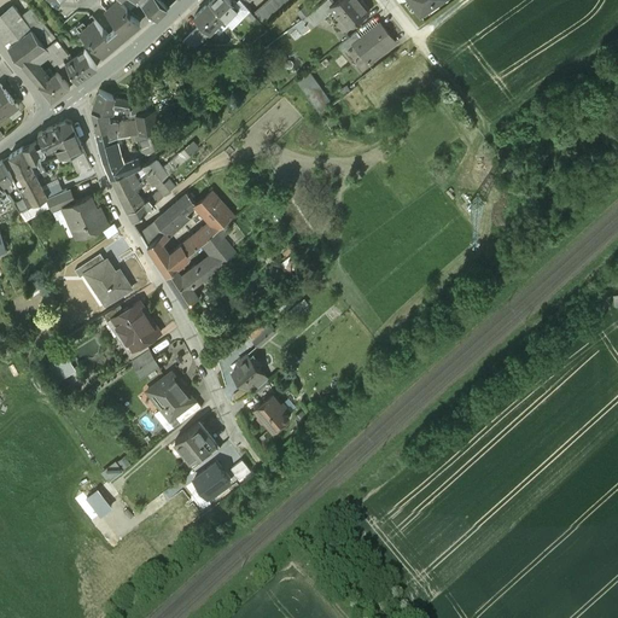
[(127,7),(128,6),(122,0),(116,0),(106,9),(120,24),(128,34),(140,23),(132,12),(130,13),(127,7)]
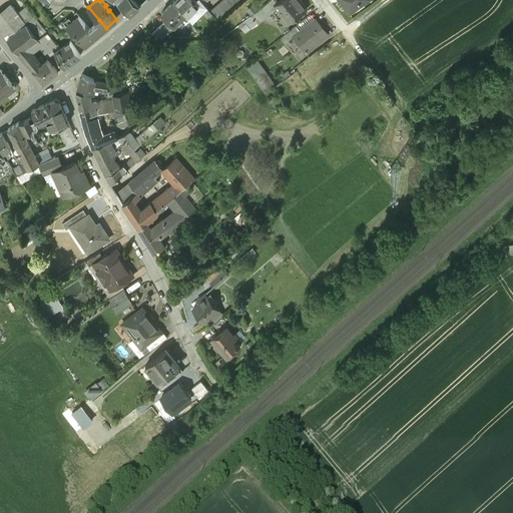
[(118,0),(131,13),(139,6),(133,0),(118,0)]
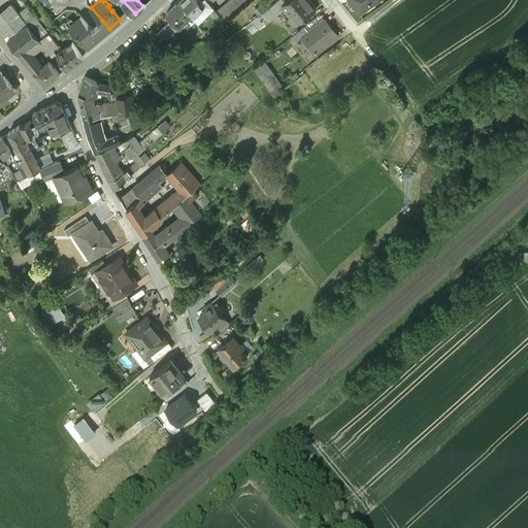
[(192,13),(179,0),(166,13),(172,20),(178,26),(192,13)]
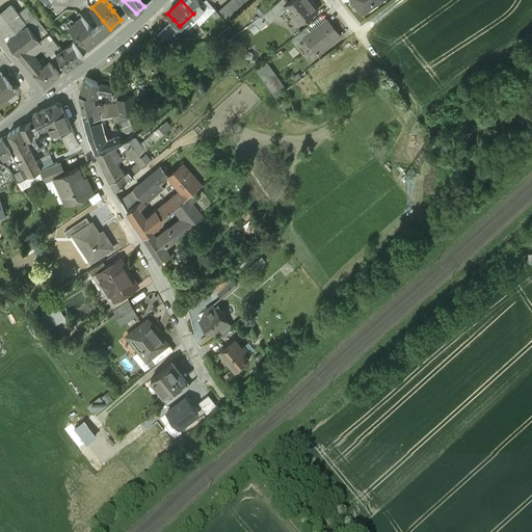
[(206,5),(200,0),(182,0),(182,1),(195,16),(206,5)]
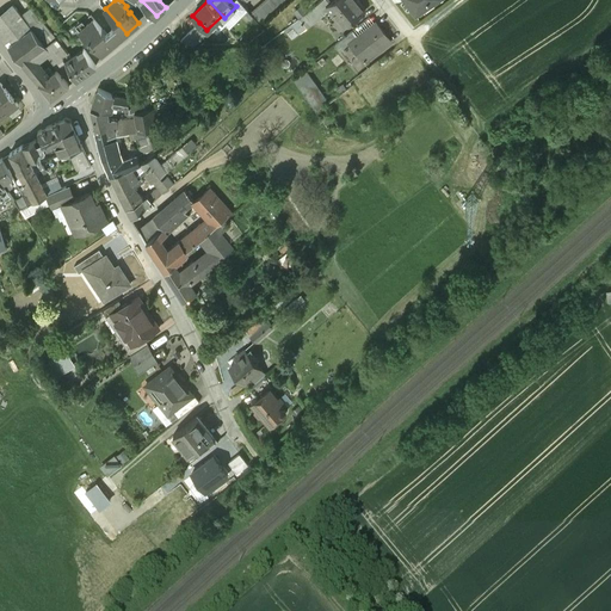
[(284,0),(263,0),(251,11),(260,22),(284,0)]
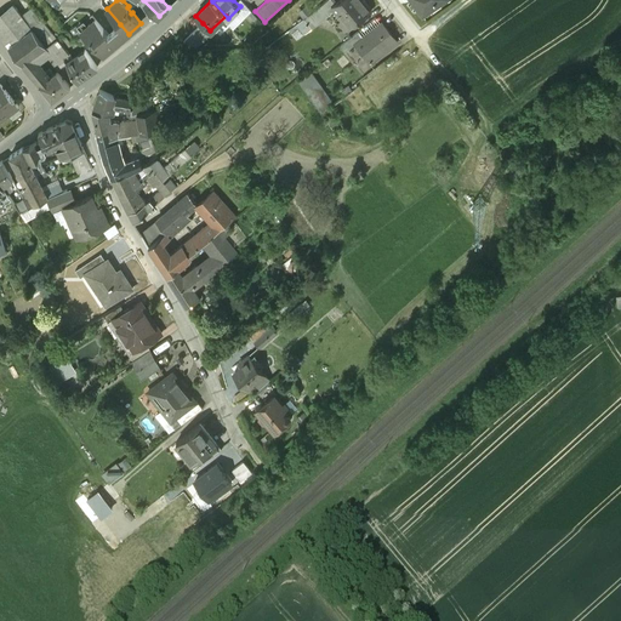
[(326,0),(303,18),(312,29),(335,10),(332,5),(337,1),(335,0),(326,0)]
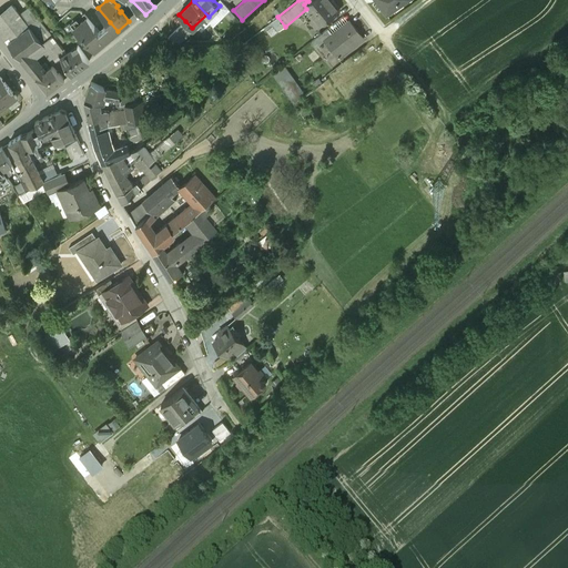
[(340,10),(332,0),(310,0),(308,1),(304,4),(306,9),(313,17),(316,16),(322,23),(340,10)]
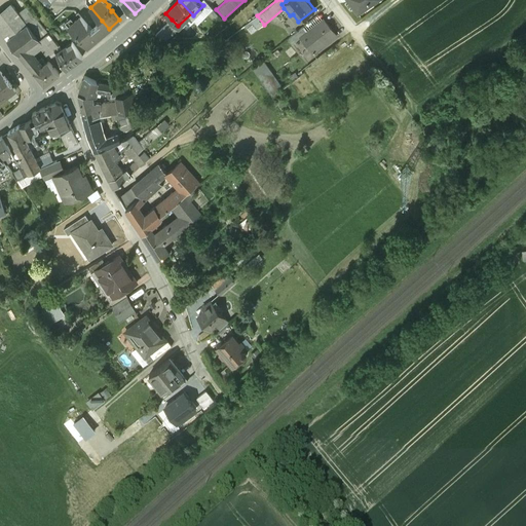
[(378,0),(352,0),(350,2),(359,13),(378,0)]
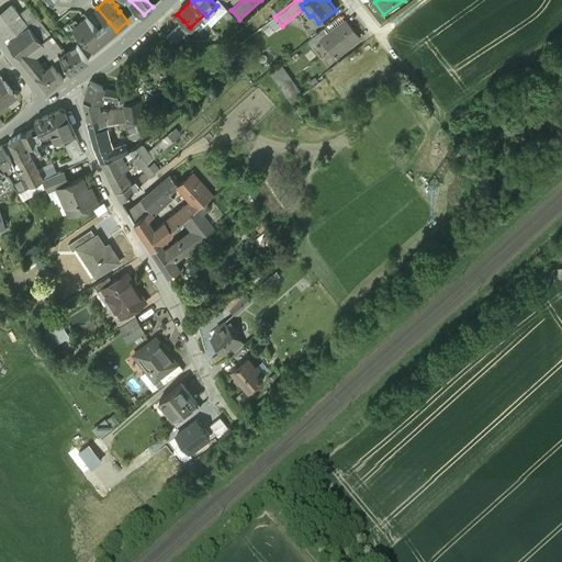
[(0,10),(0,31),(36,78),(45,71),(30,52),(43,42),(12,1),(0,10)]
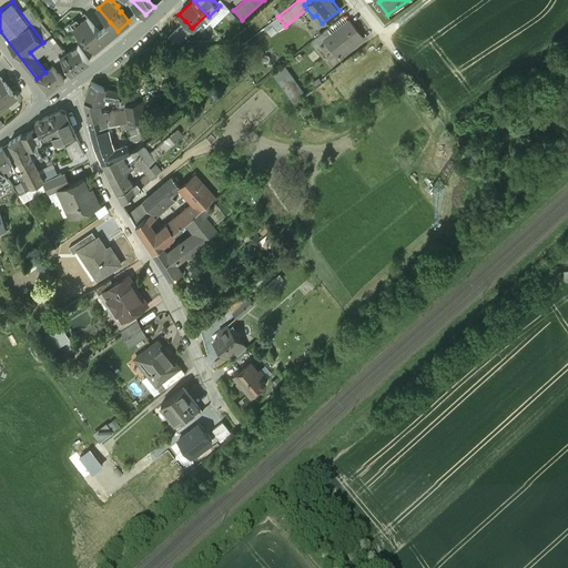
[(272,10),(277,17),(286,10),(281,3),(272,10)]
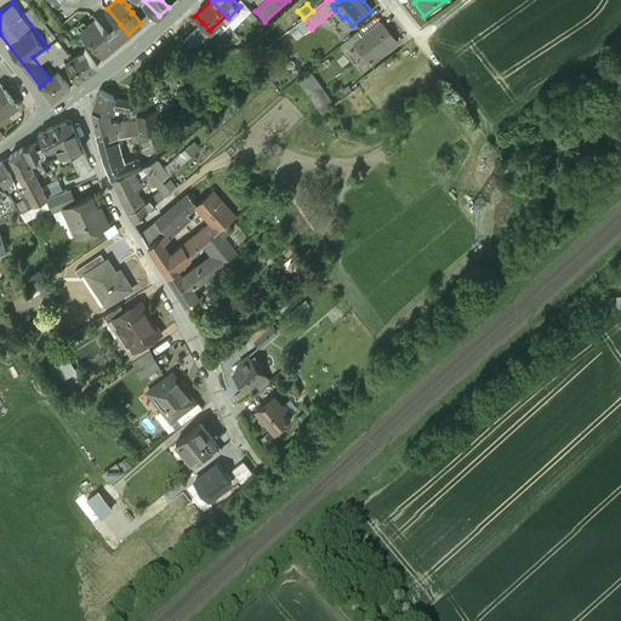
[(103,55),(117,44),(108,34),(96,18),(83,29),(103,55)]
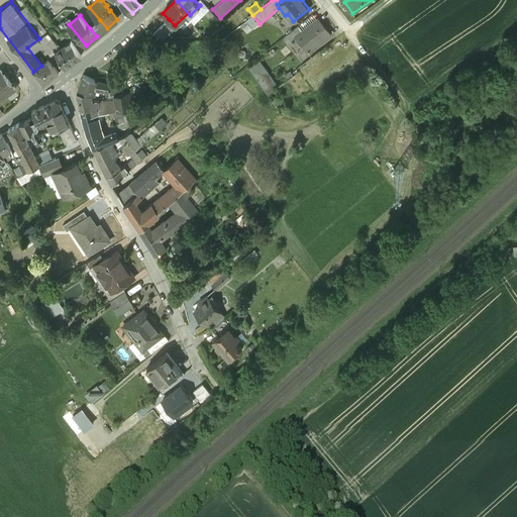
[(252,15),(240,25),(246,34),(260,24),(252,15)]
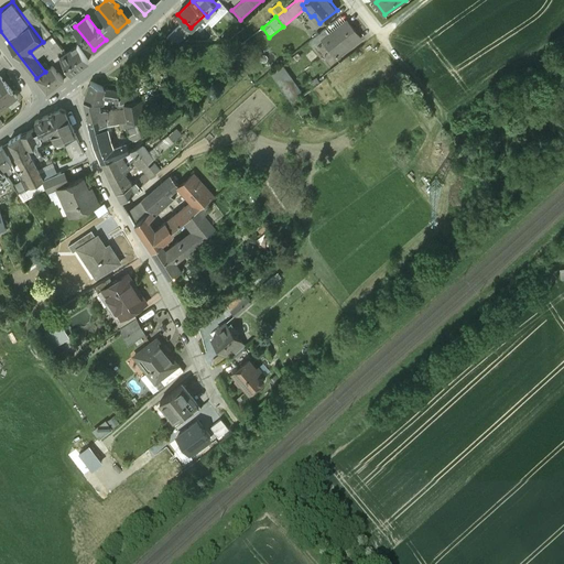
[(191,28),(184,21),(166,36),(174,44),(177,42),(187,33),(192,29),(191,28)]
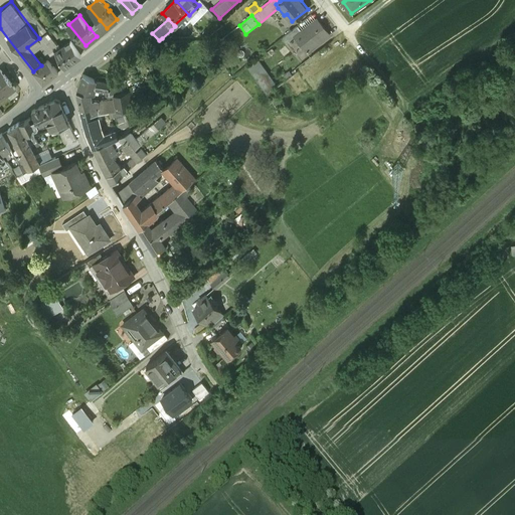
[(295,36),(308,52),(330,35),(317,19),(300,32),(295,36)]
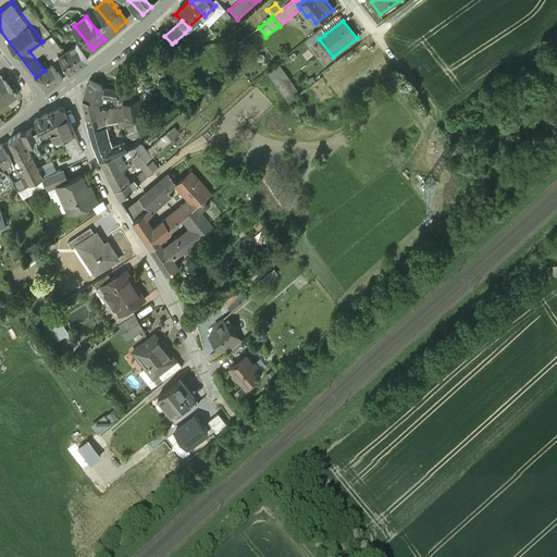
[(110,35),(115,31),(108,22),(102,25),(110,35)]
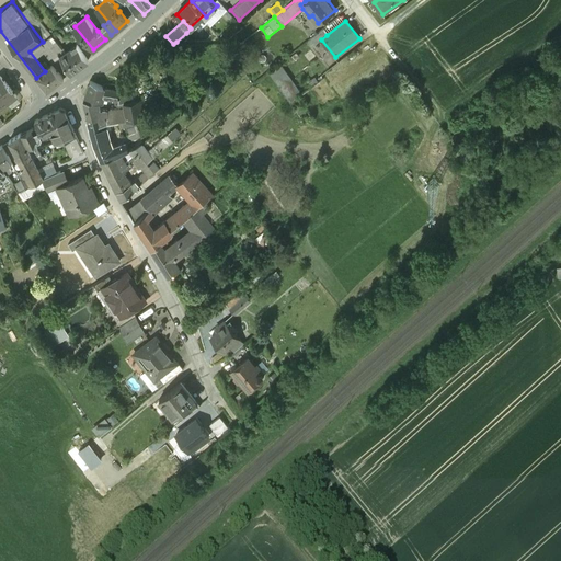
[(80,35),(72,25),(67,30),(76,39),(80,35)]
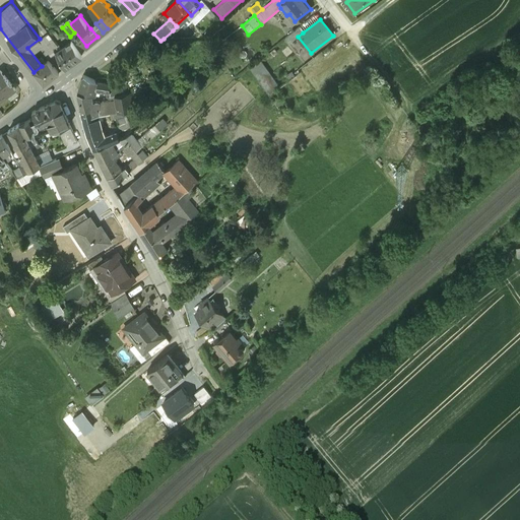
[(98,37),(103,33),(95,23),(90,28),(98,37)]
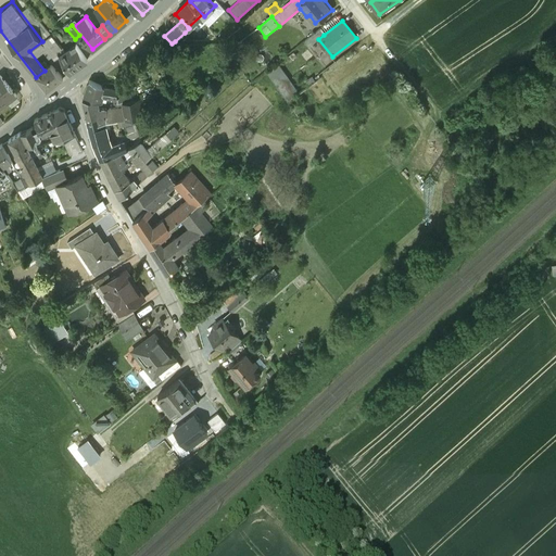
[(324,35),(320,29),(304,41),(308,47),(318,39),(324,35)]
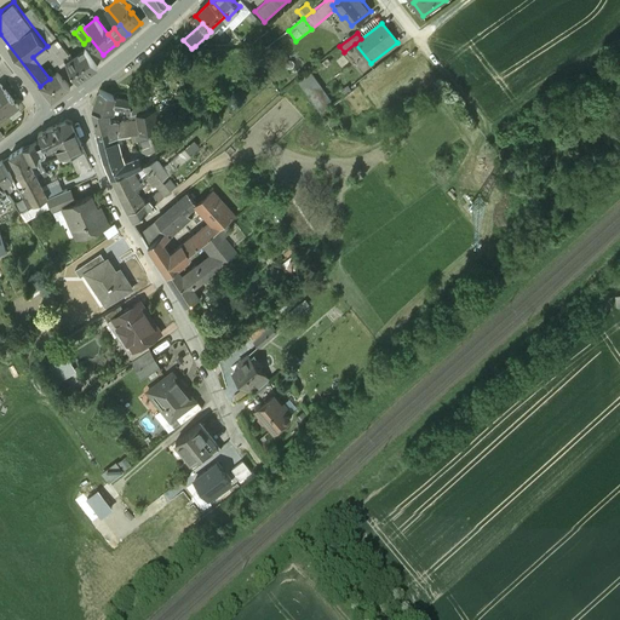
[(70,52),(65,46),(59,51),(64,57),(65,57),(65,56),(70,52)]
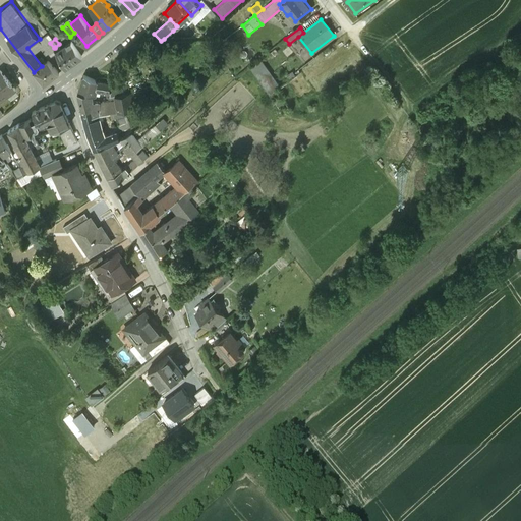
[(57,52),(66,70),(83,58),(72,42),(57,52)]
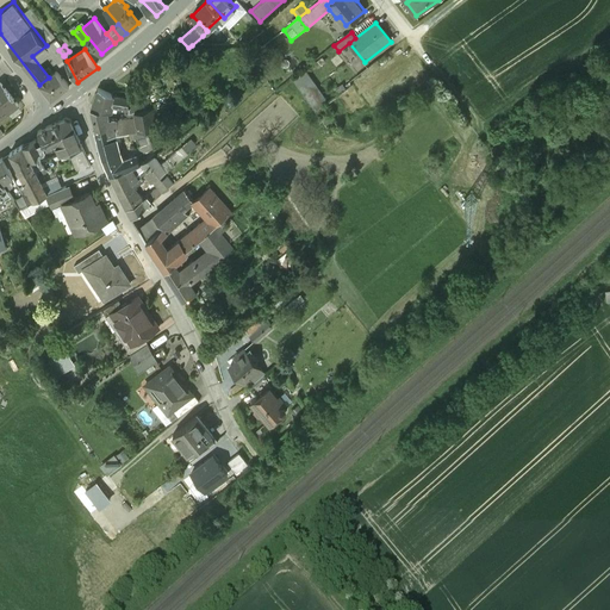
[(329,100),(305,67),(293,76),(316,110),(329,100)]
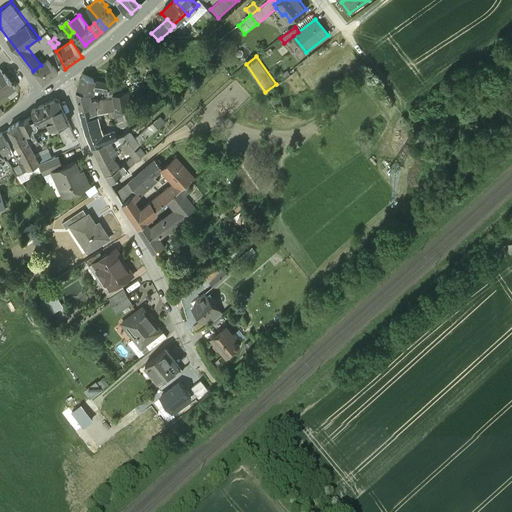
[(48,61),(47,61),(41,65),(33,71),(42,84),(58,72),(60,72),(59,71),(58,71),(57,71),(48,61)]
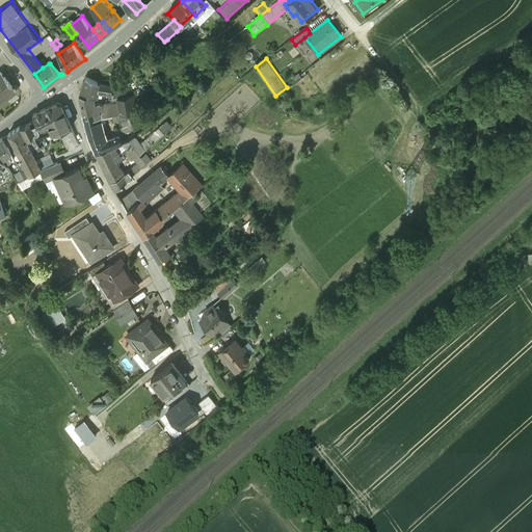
[(320,92),(308,74),(275,96),(289,115),(320,92)]
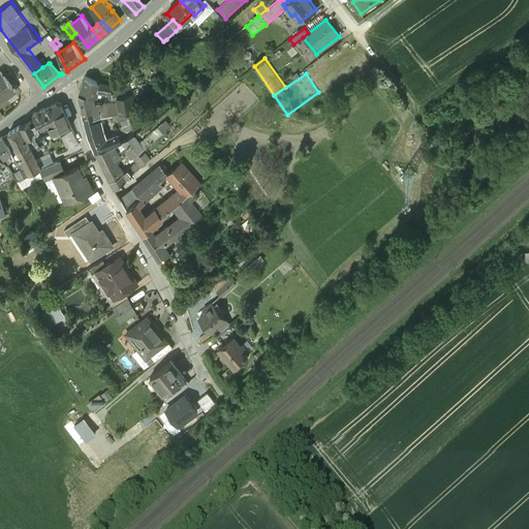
[(85,80),(80,95),(93,97),(97,97),(98,93),(100,86),(85,80)]
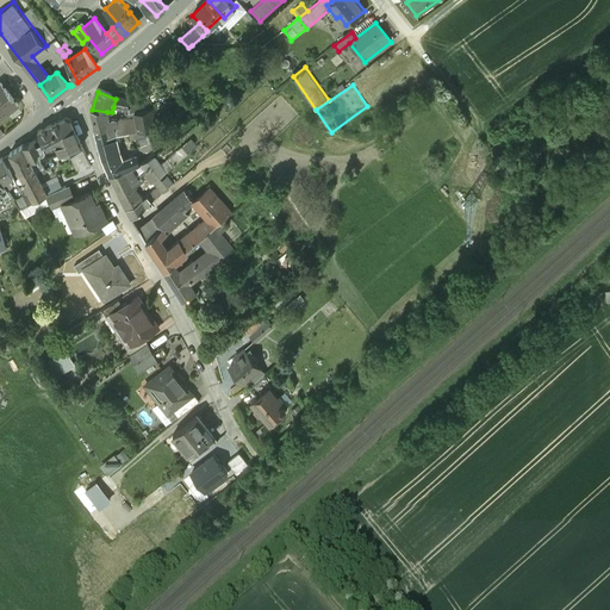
[(0,103),(0,120),(18,106),(10,95),(0,103)]
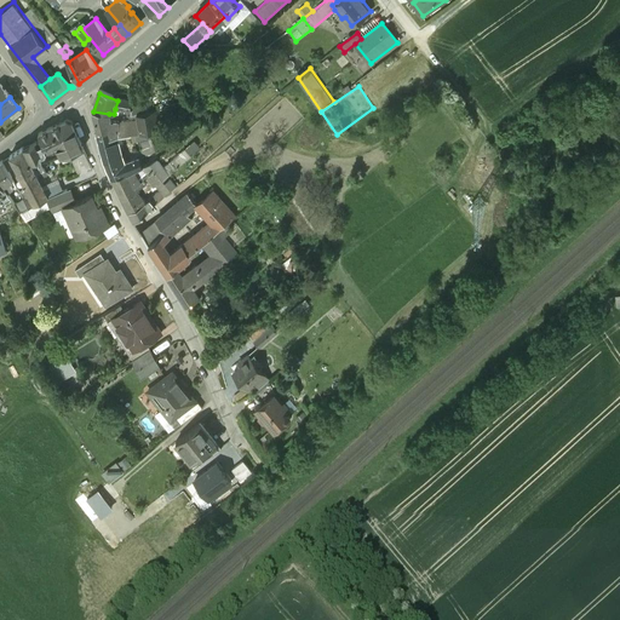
[(131,99),(118,98),(118,101),(115,109),(131,110),(131,104),(131,99)]
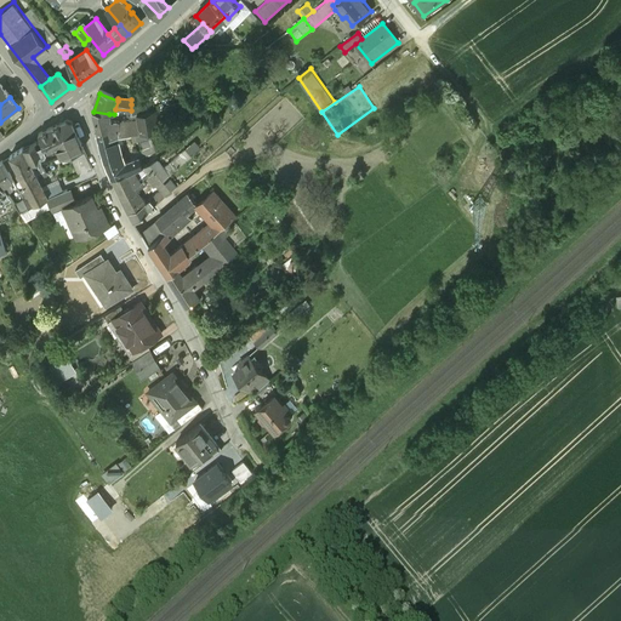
[(151,101),(142,103),(131,104),(131,110),(131,114),(137,114),(142,113),(153,109),(151,101)]
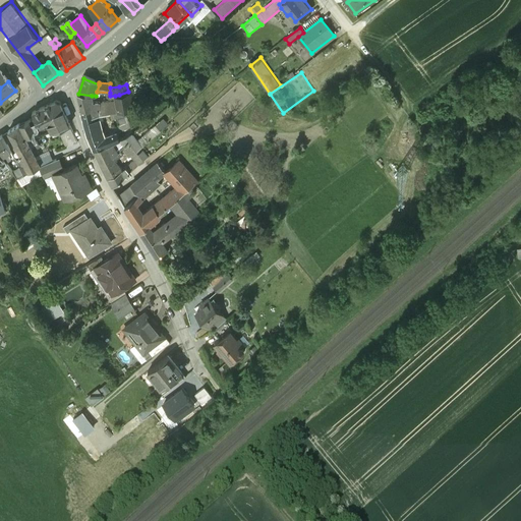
[(130,92),(128,92),(119,95),(115,96),(116,101),(117,105),(109,106),(110,114),(133,109),(130,92)]
